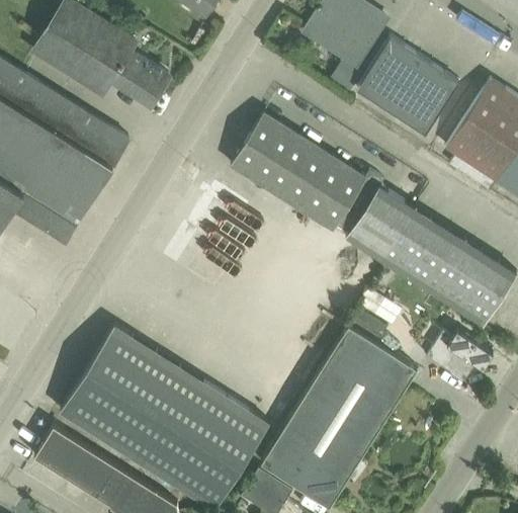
[(216,0),(177,0),(204,17),(216,0)]
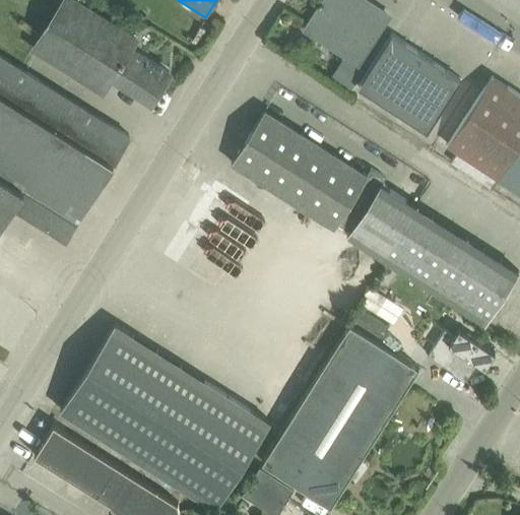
[(326,0),(321,7),(319,6),(316,11),(318,13),(307,29),(308,37),(356,69),(388,21),(370,10),(363,11),(353,5),(352,0),(326,0)]
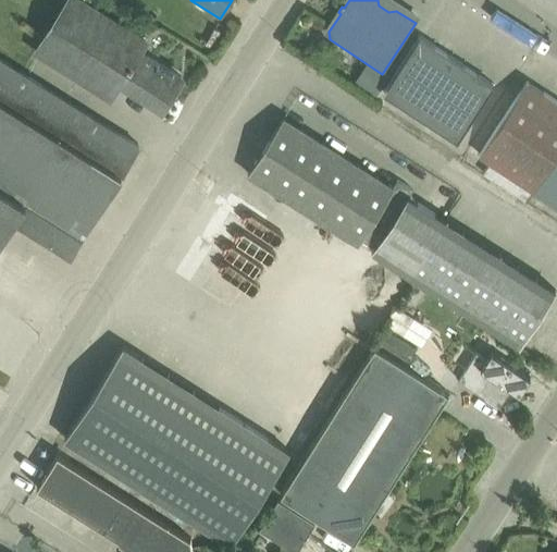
[(162,112),(181,83),(138,57),(145,48),(70,1),(35,57),(110,103),(120,86),(162,112)]
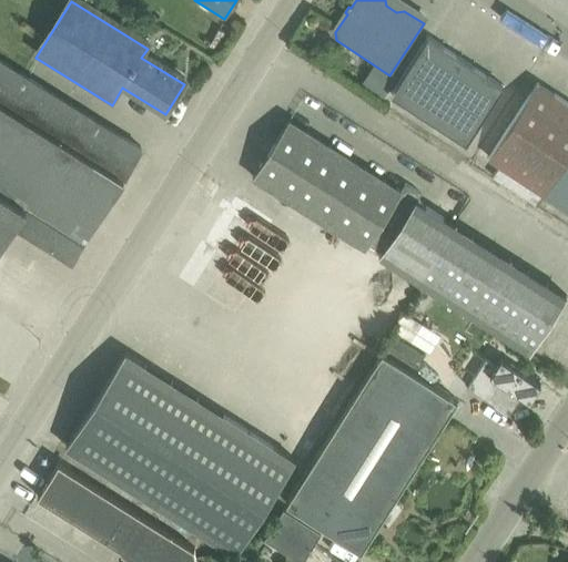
[(504,92),(427,42),(389,100),(466,150),(504,92)]
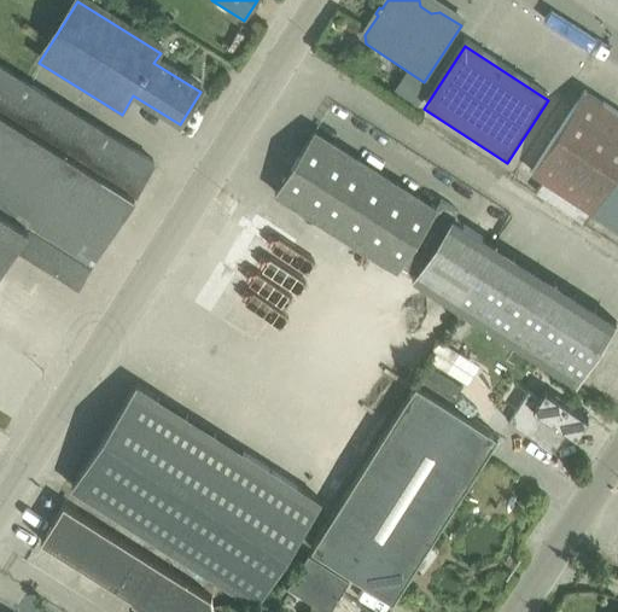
[(0,274),(16,250),(77,289),(153,168),(0,71),(0,274)]
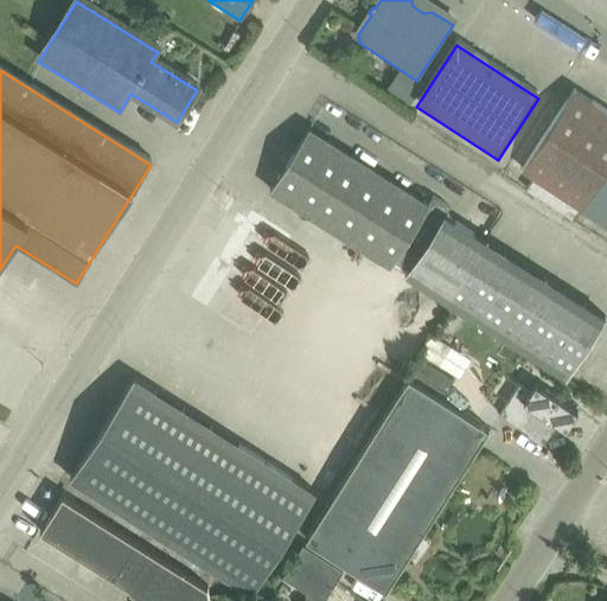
[(581,213),(606,173),(606,116),(573,95),(522,176),(581,213)]
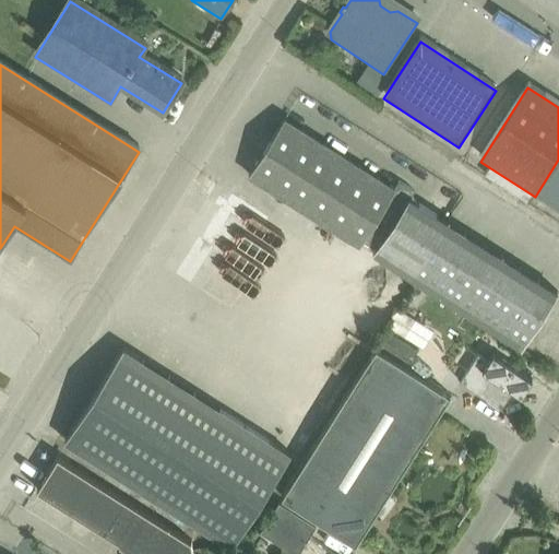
[(284,124),(248,180),(358,250),(361,246),(375,254),(371,259),(411,284),(447,226),(409,202),(413,197),(397,187),(393,193),(284,124)]
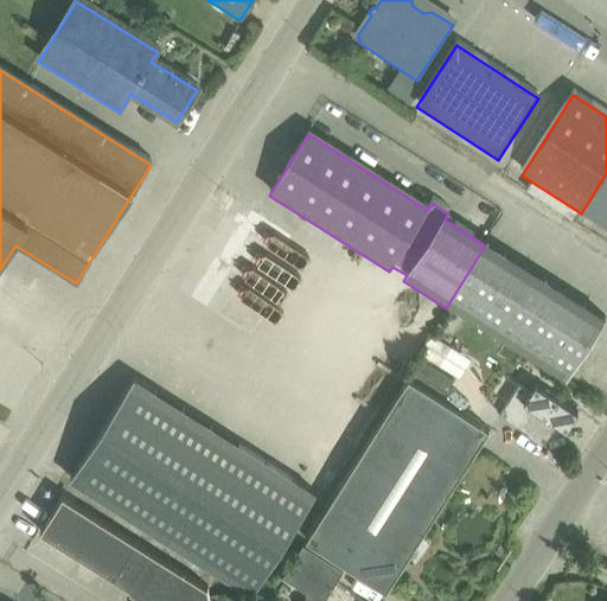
[(606,173),(581,213),(606,230),(606,173)]
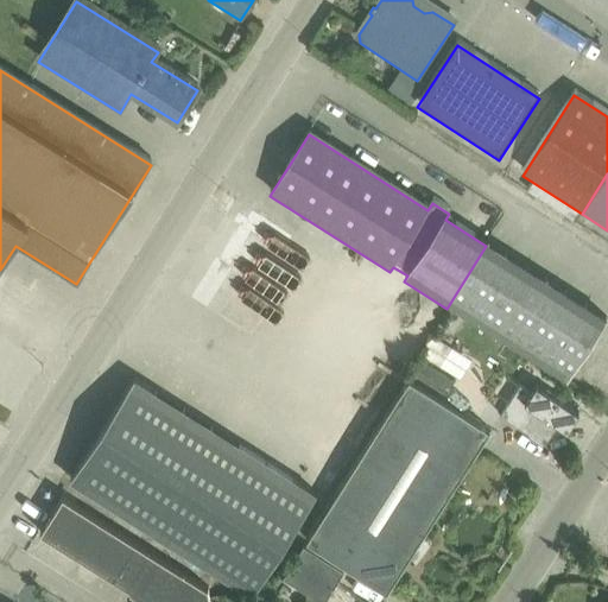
[(420,365),(412,379),(445,400),(455,386),(420,365)]
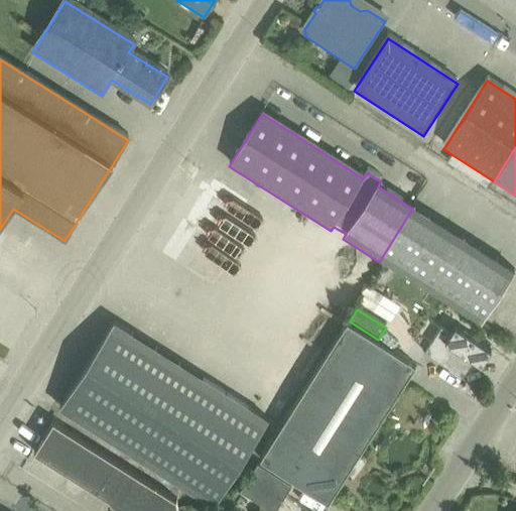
[(267,423),(113,326),(59,411),(214,509),(267,423)]
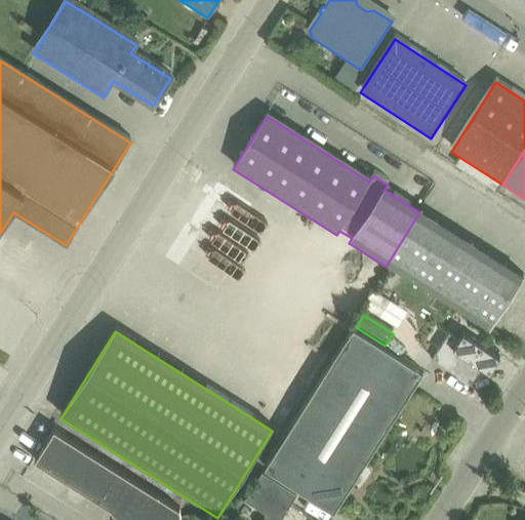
[(333,516),(422,376),(353,331),(264,472),(333,516)]
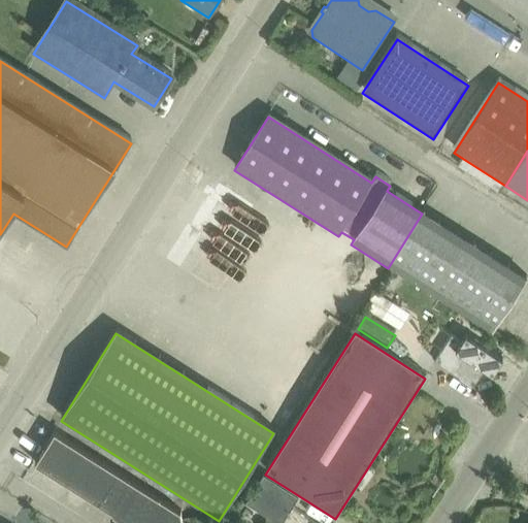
[(451,339),(433,365),(472,391),(484,373),(492,379),(502,363),(465,338),(461,346),(451,339)]
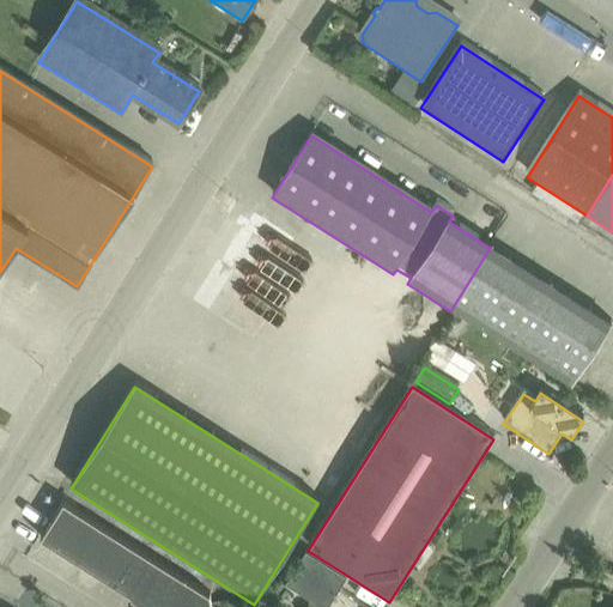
[(211,606),(210,599),(62,505),(40,542),(129,599),(134,606),(211,606)]
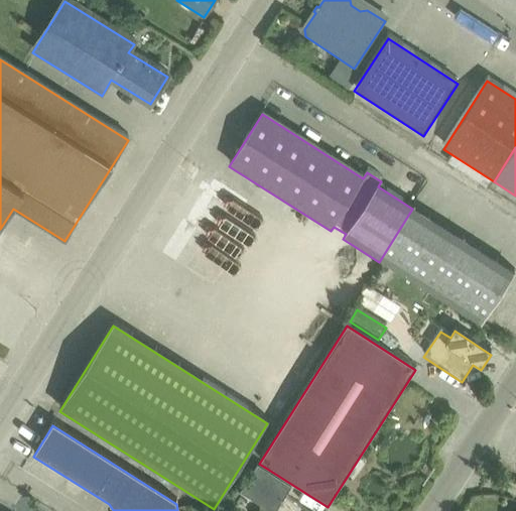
[(515,446),(507,440),(500,451),(515,462),(515,446)]
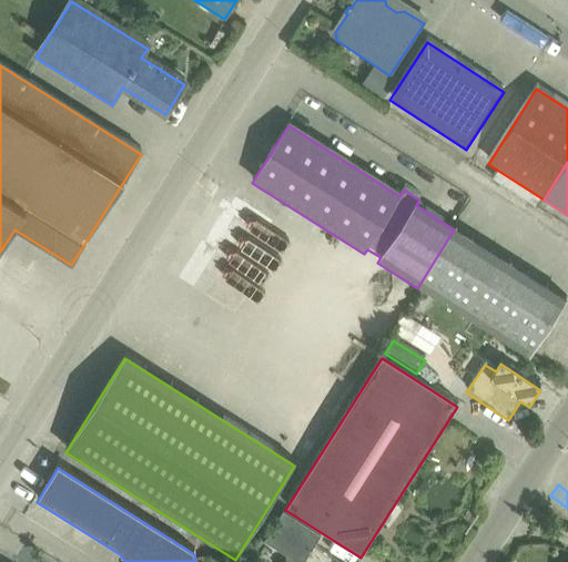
[(304,561),(321,538),(283,513),(264,544),(292,561),(304,561)]
